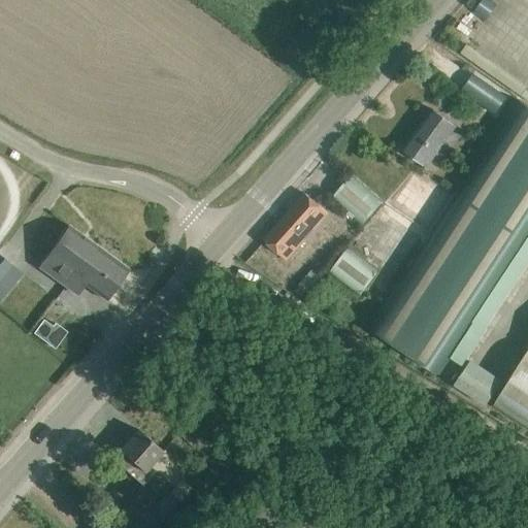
[(472,17),(459,33),(476,47),(490,31),(472,17)]
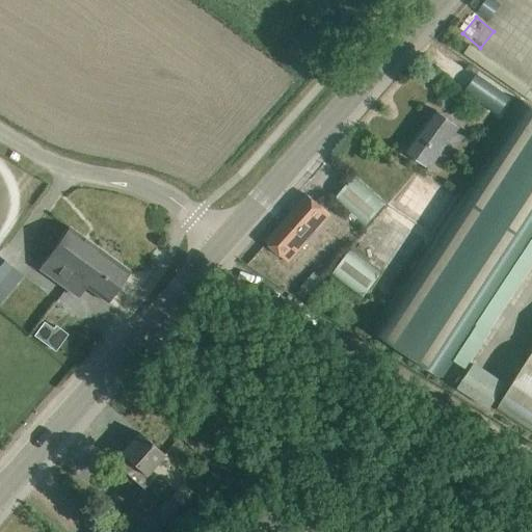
[(463,89),(499,112),(509,97),(475,74),(463,89)]
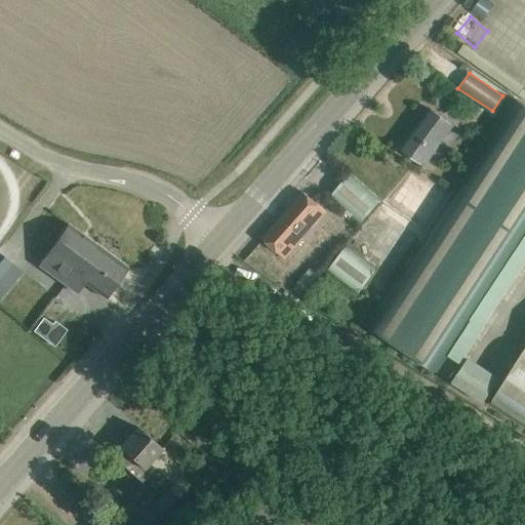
[(524,104),(517,99),(367,327),(437,372),(524,238),(524,104)]
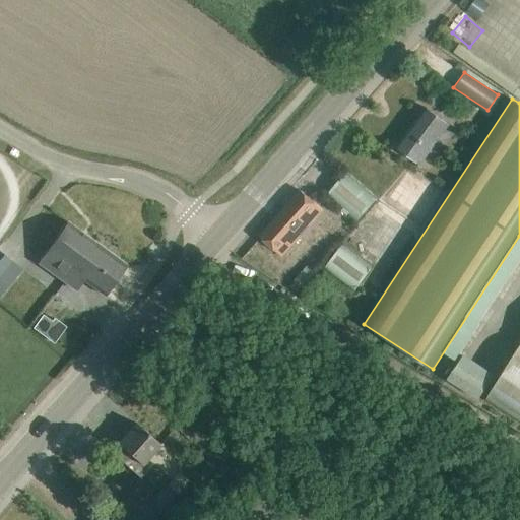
[(449,124),(442,119),(426,107),(397,146),(419,163),(449,124)]
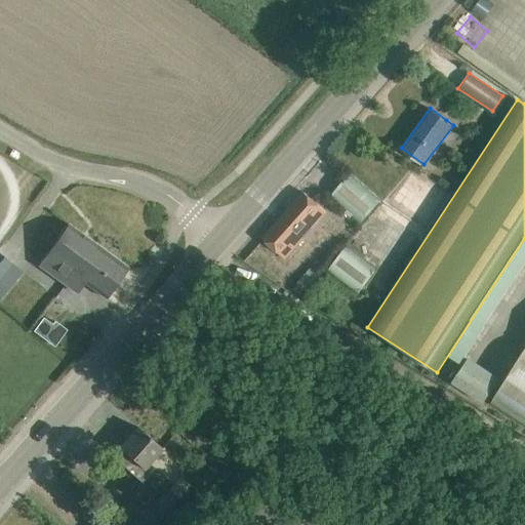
[(349,173),(328,198),(359,225),(379,199),(349,173)]
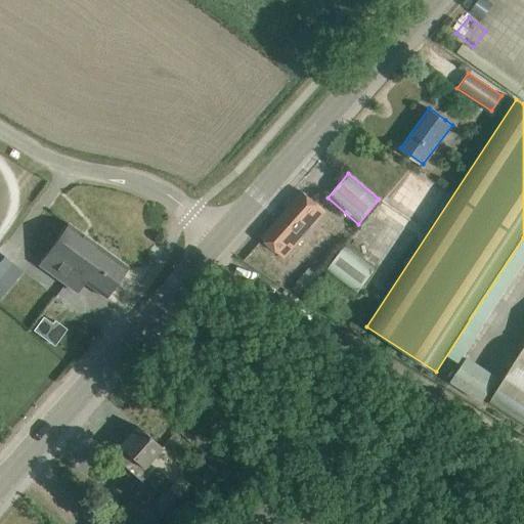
[(284,257),(324,211),(303,191),(262,237),(284,257)]
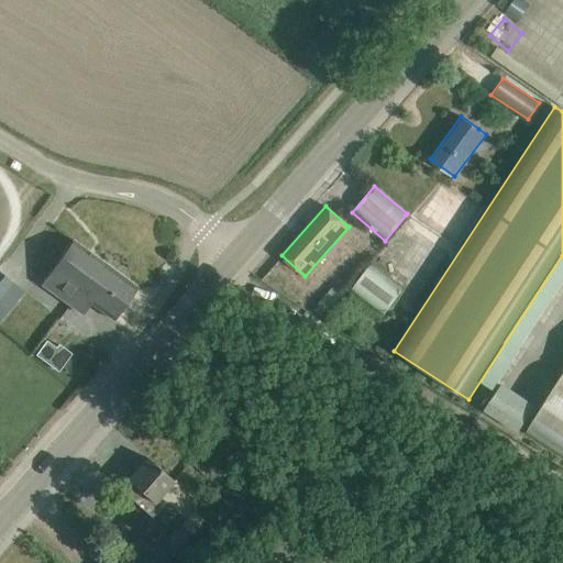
[(107,265),(73,241),(42,284),(70,305),(79,290),(85,295),(107,265)]
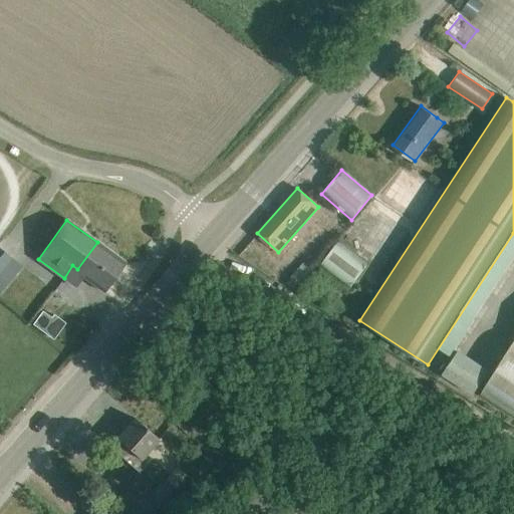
[(72,265),(64,278),(76,286),(83,277),(103,292),(125,263),(97,242),(77,269),(72,265)]
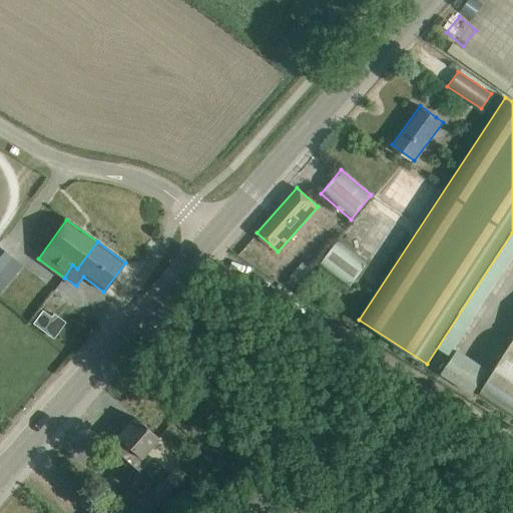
[(363,261),(354,253),(338,241),(321,264),(351,285),(367,264),(363,261)]
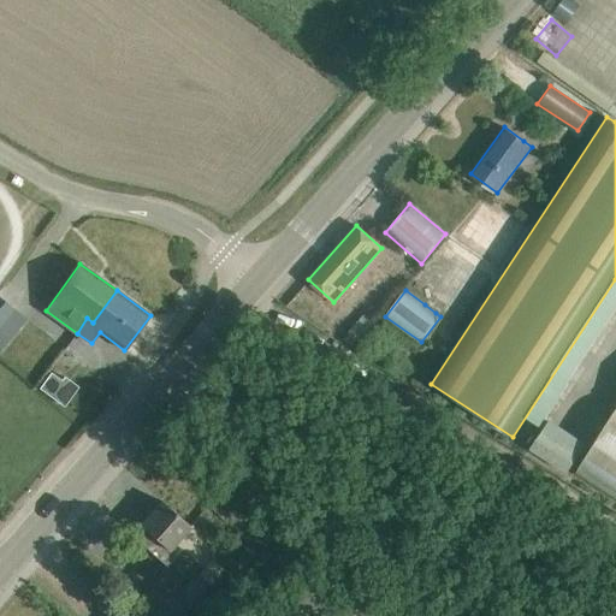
[(0,325),(13,309),(0,297),(0,325)]
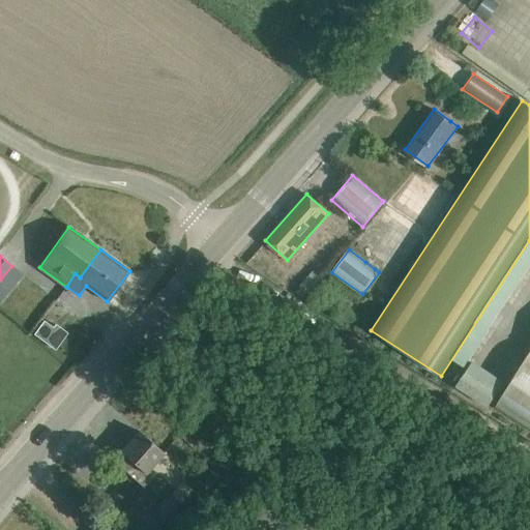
[(314,270),(298,287),(306,293),(321,276),(314,270)]
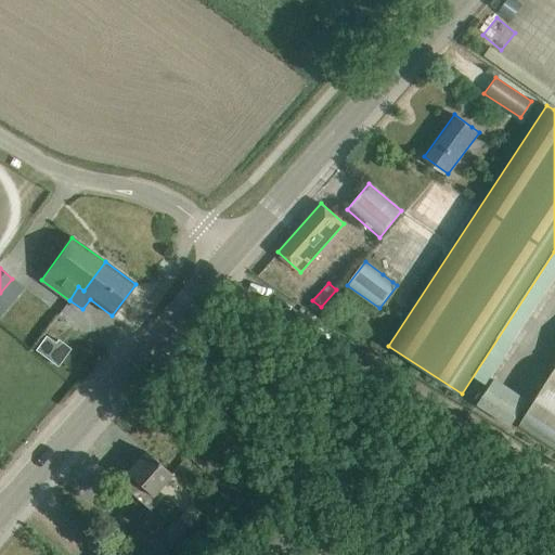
[(46,357),(55,343),(46,336),(36,350),(46,357)]
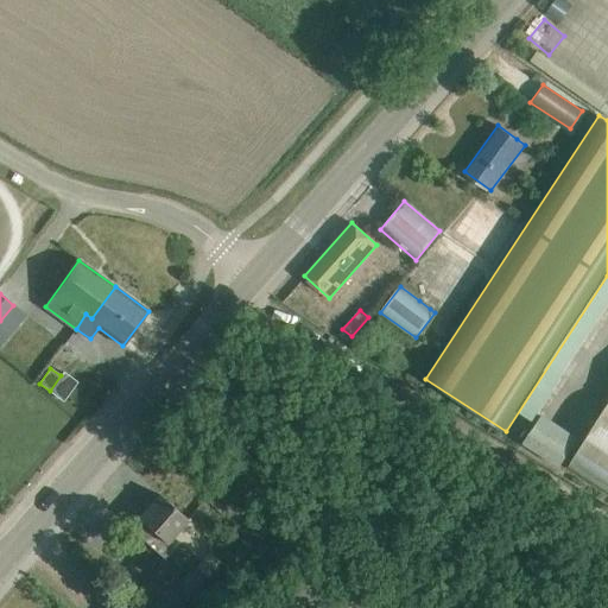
[(607,404),(571,462),(607,483),(607,404)]
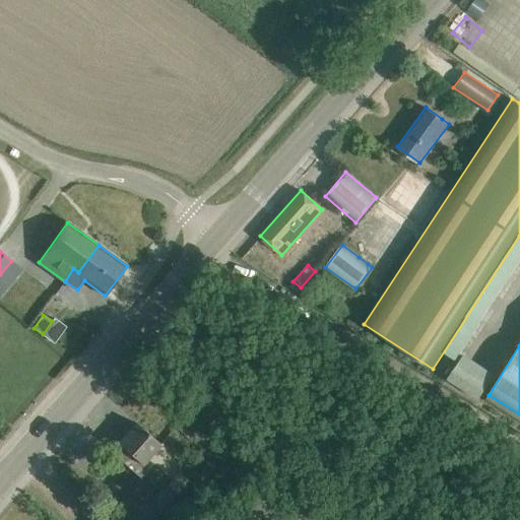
[(448,378),(479,398),(496,372),(464,352),(448,378)]
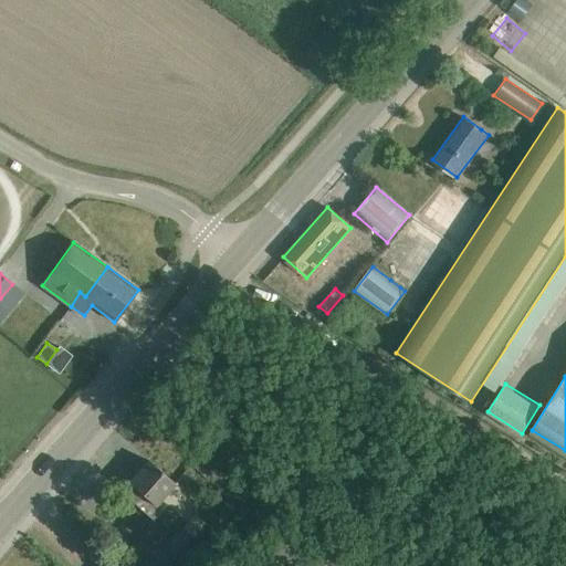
[(175,483),(165,475),(148,460),(128,483),(137,490),(128,499),(153,520),(167,504),(160,499),(175,483)]
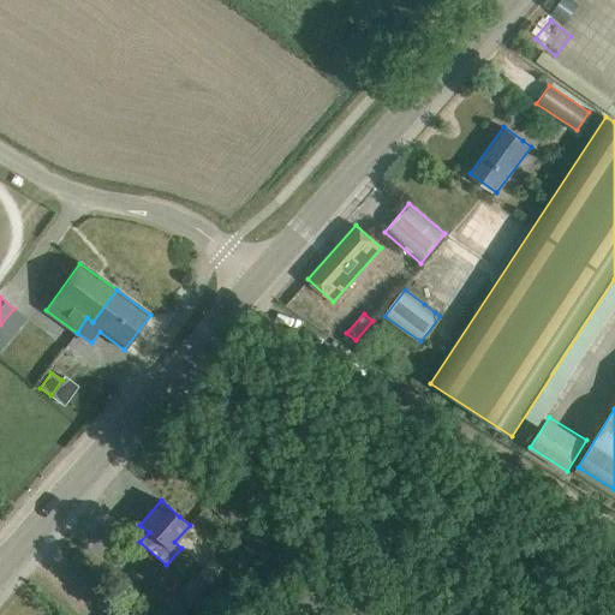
[(221,566),(199,592),(210,601),(232,575),(221,566)]
